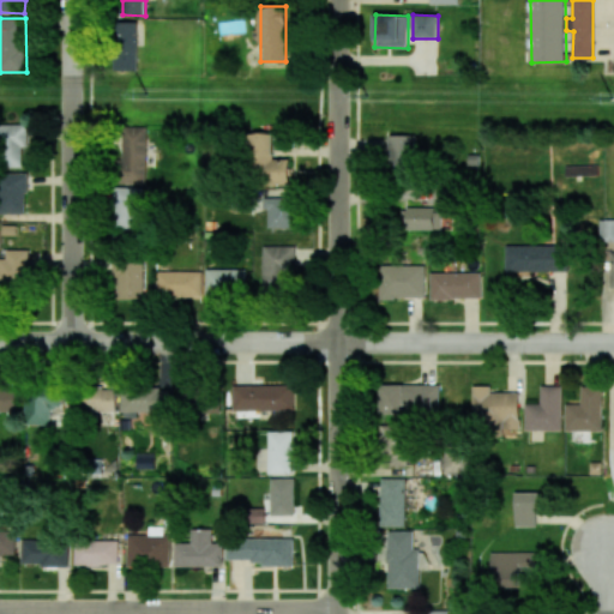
[(138,23),(116,22),(115,70),(136,71),(138,23)]
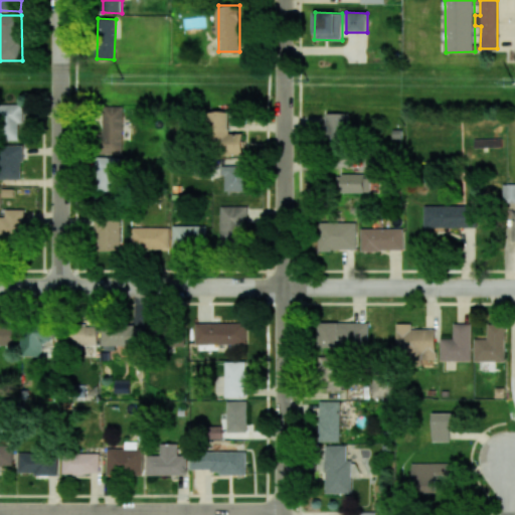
[(18,123),(23,123),(23,104),(0,104),(0,124),(0,141),(19,140),(18,123)]
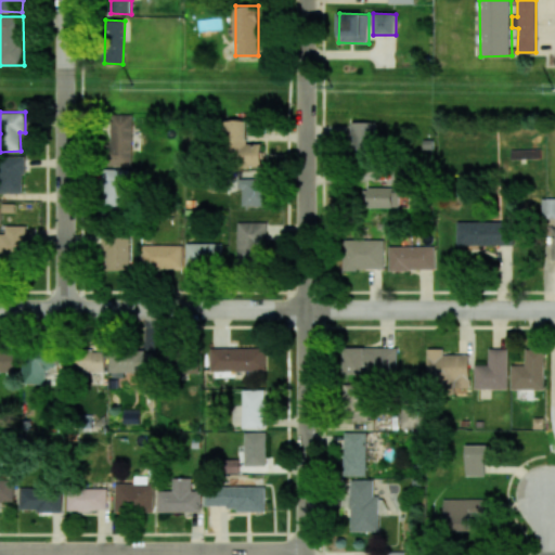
[(131,166),(132,114),(110,114),(108,166),(131,166)]
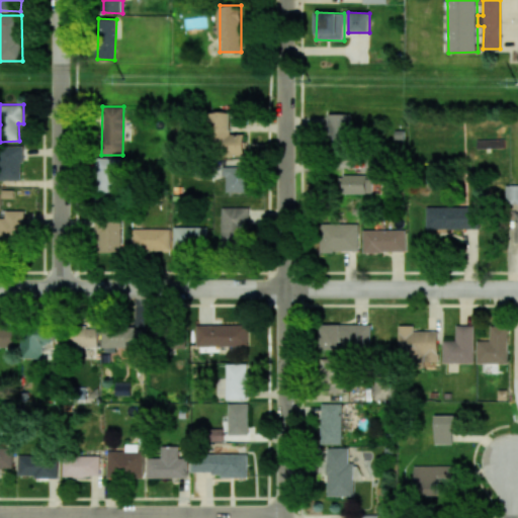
[(230,111),(210,112),(211,156),(244,155),(244,134),(231,134),(230,111)]
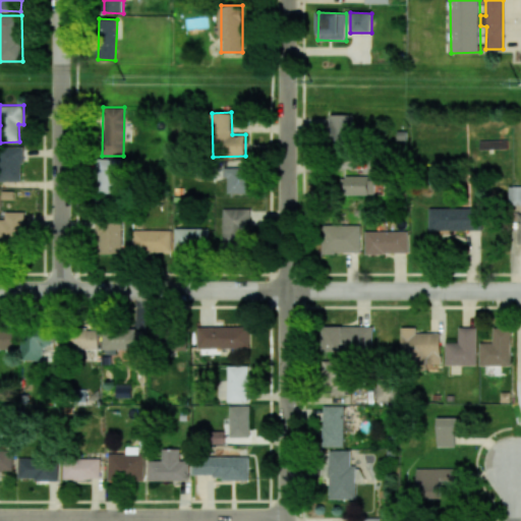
[(352,114),(331,115),(332,146),(352,146),(352,114)]
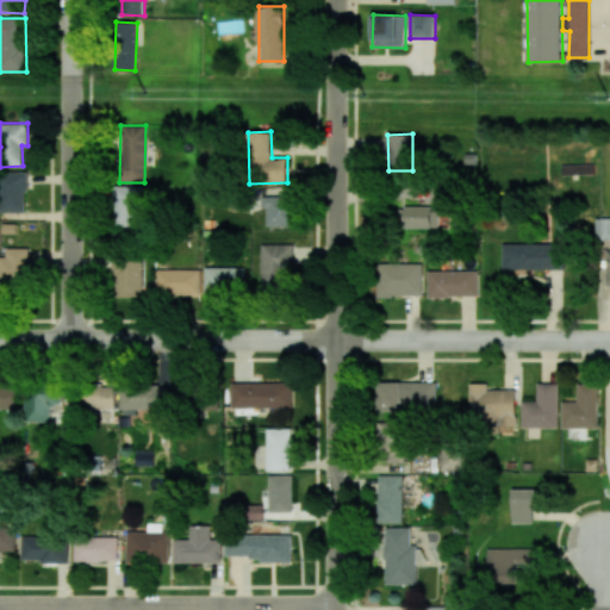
[(0,212),(25,213),(26,173),(0,172),(0,212)]
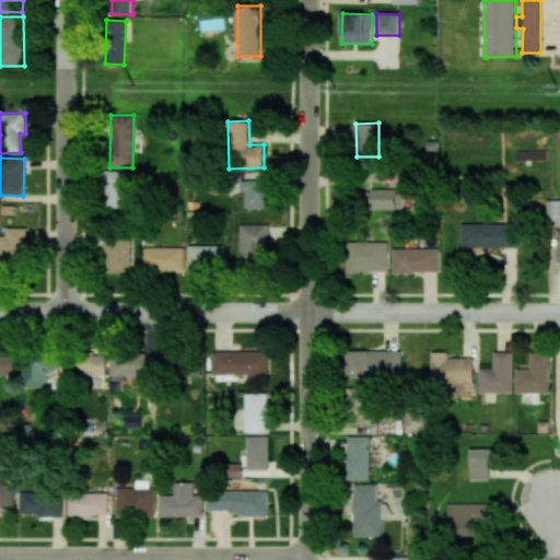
[(131,172),(106,171),(106,207),(130,208),(131,172)]
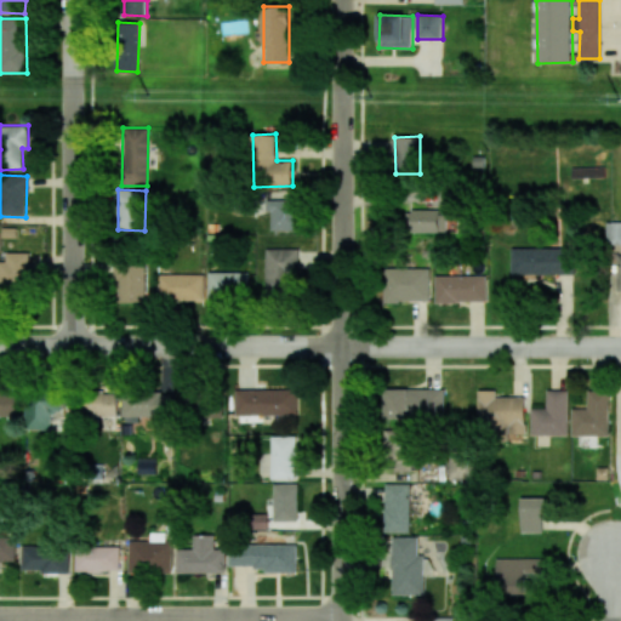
[(271,231),(297,231),(297,200),(266,199),(266,211),(271,211),(271,231)]
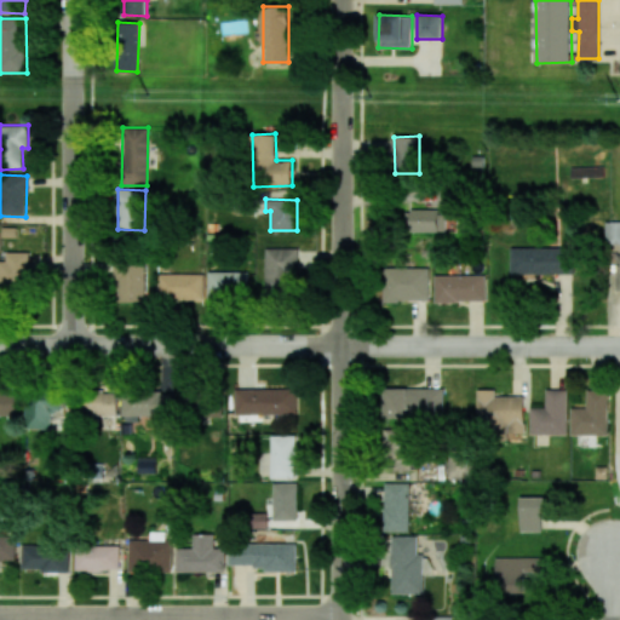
[(411,231),(445,233),(445,210),(412,210),(411,231)]
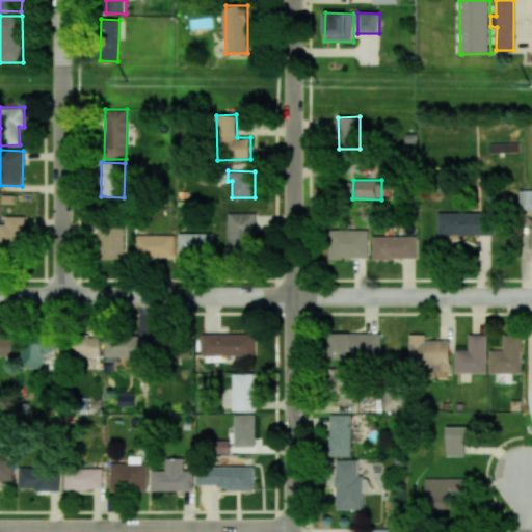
[(519,209),(531,209),(531,190),(519,190),(519,209)]
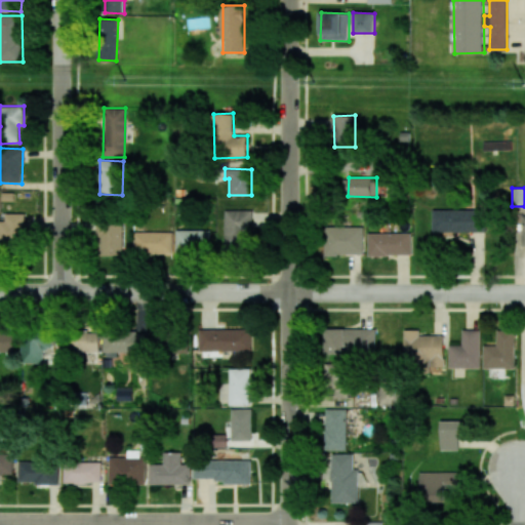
[(432,232),(483,231),(483,209),(432,210),(432,232)]
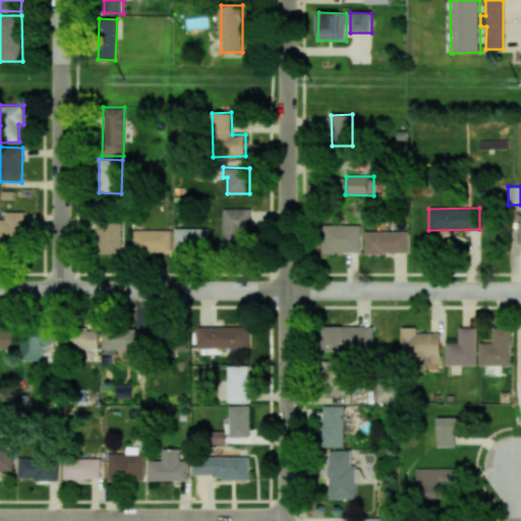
[(249,209),(223,210),(223,248),(240,247),(240,240),(249,240),(249,209)]
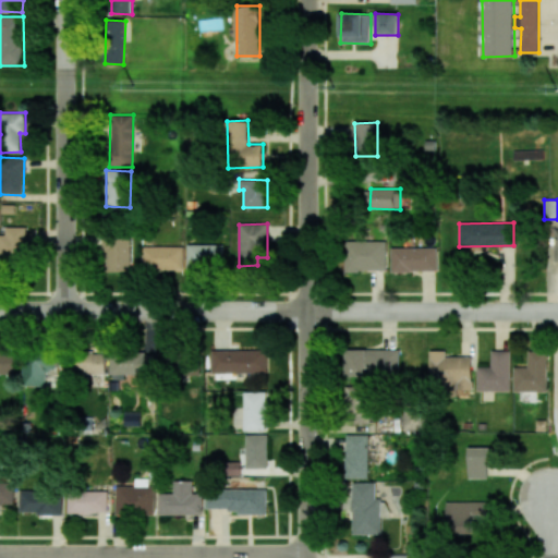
[(0,234),(0,259),(25,261),(26,227),(5,227),(5,234),(0,234)]
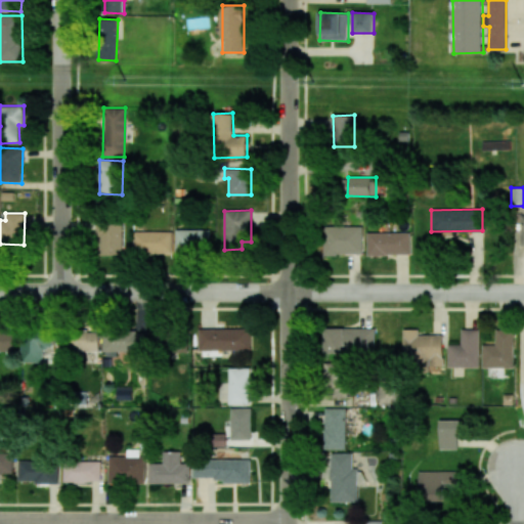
[(99,256),(123,255),(122,222),(97,223),(99,256)]
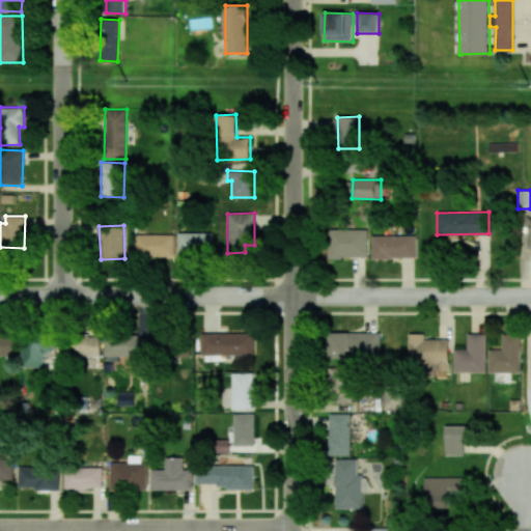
[(367,229),(328,229),(328,258),(367,257),(367,229)]
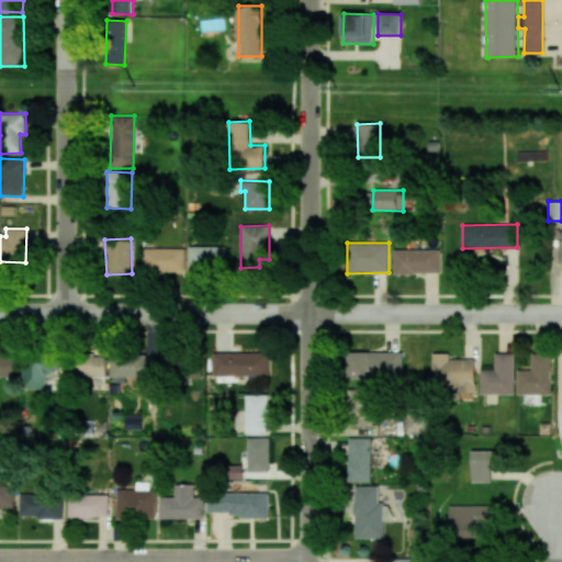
[(225,247),(189,246),(189,270),(224,270),(225,247)]
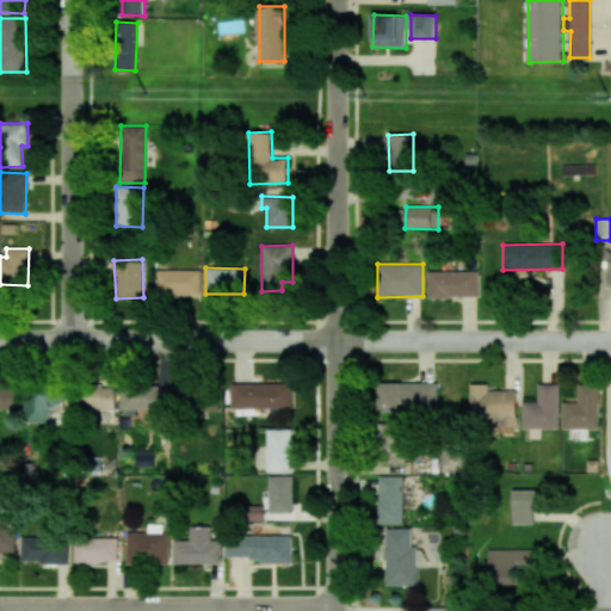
[(199,270),(155,271),(156,296),(201,295),(199,270)]
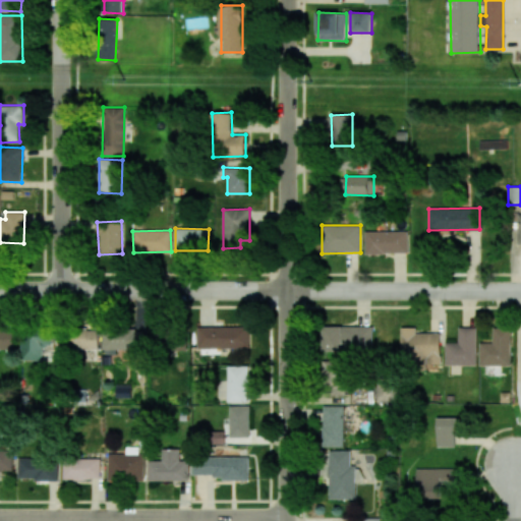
[(407,231),(364,231),(364,253),(407,253),(407,231)]
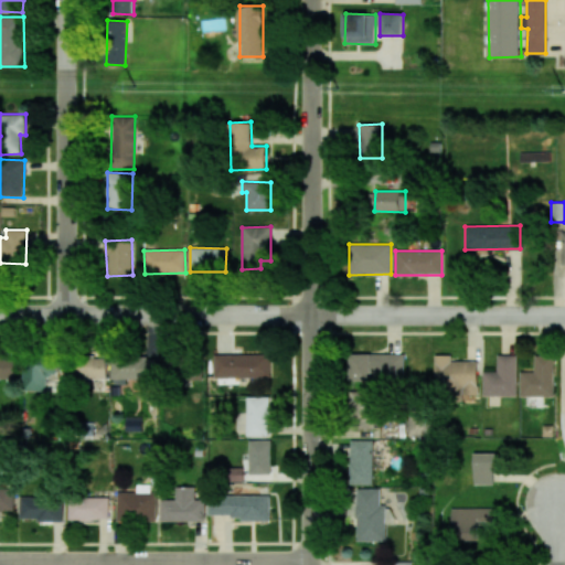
[(0,377),(16,379),(16,354),(0,353),(0,377)]
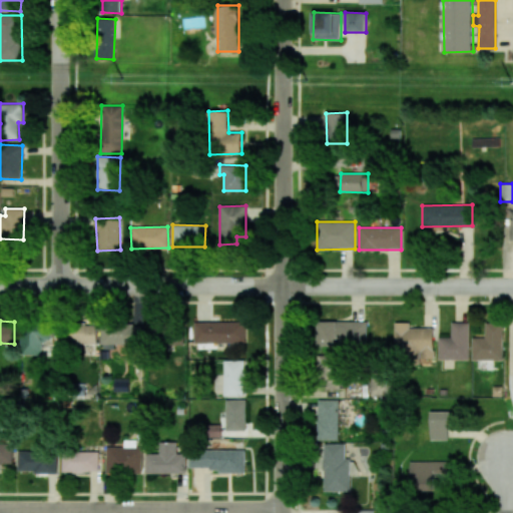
[(367,322),(317,321),(317,345),(367,345),(367,322)]
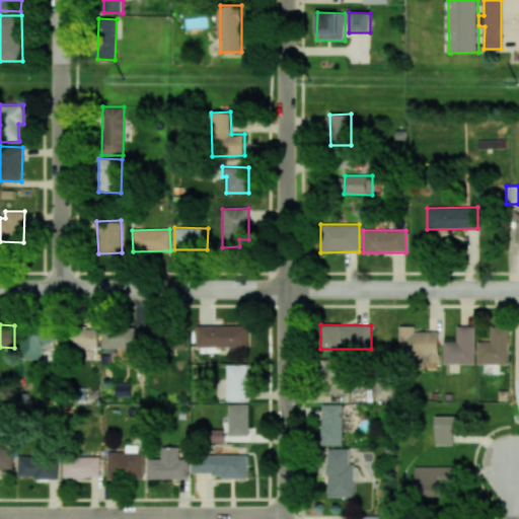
[(151,345),(169,343),(168,325),(150,326),(151,345)]
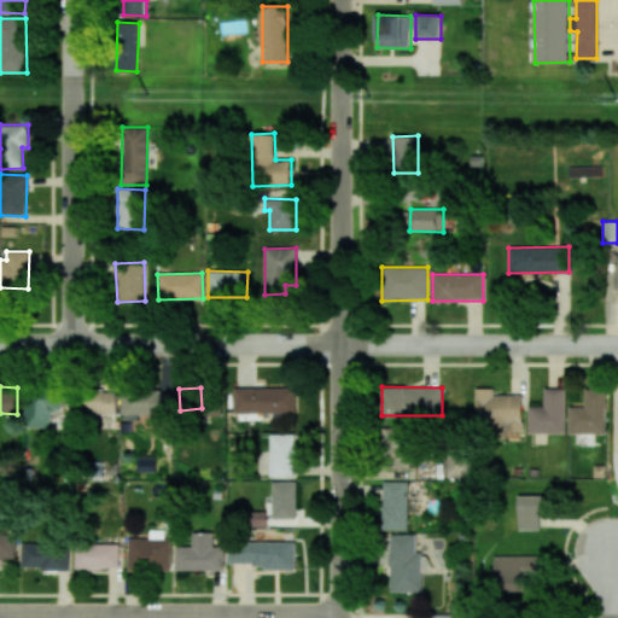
[(234,389),(234,414),(296,413),(296,388),(234,389)]
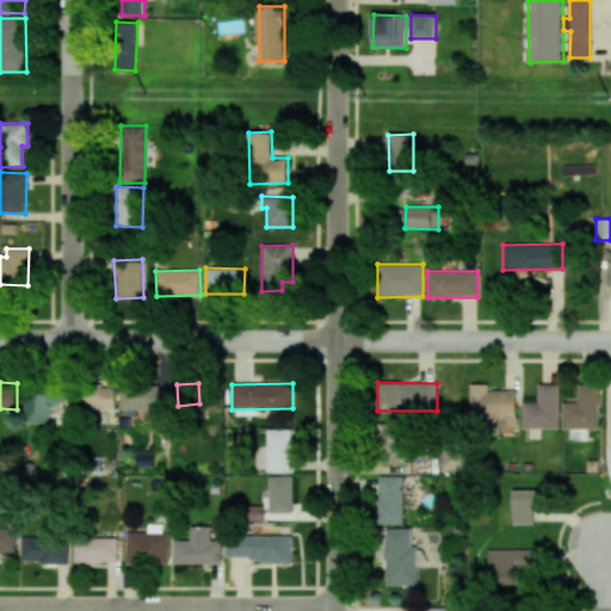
[(516,390),(488,390),(487,384),(470,384),(471,426),(516,425),(516,390)]
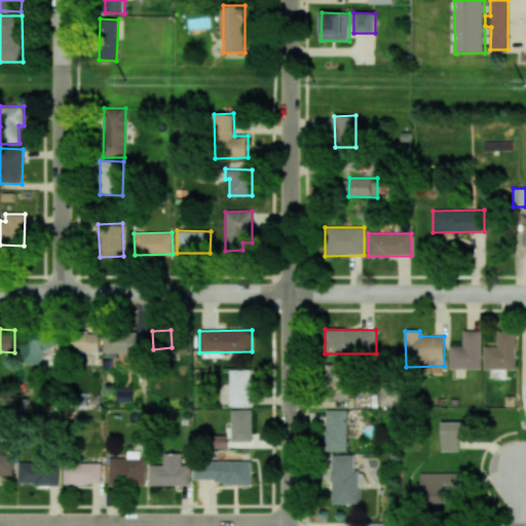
[(449,346),(449,369),(481,369),(481,331),(463,331),(463,346),(449,346)]
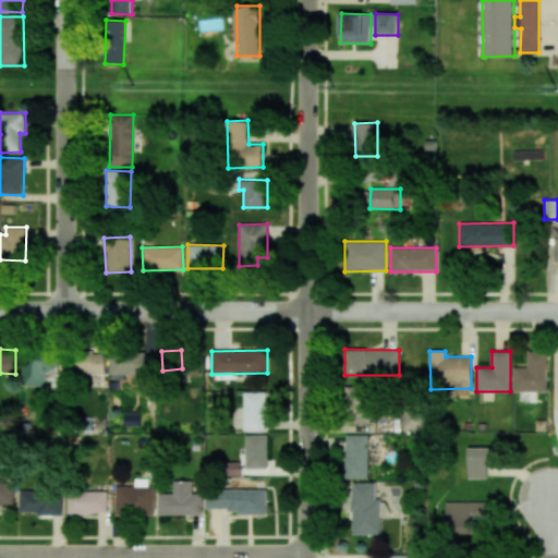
[(105,352),(60,354),(60,375),(106,374),(105,352)]
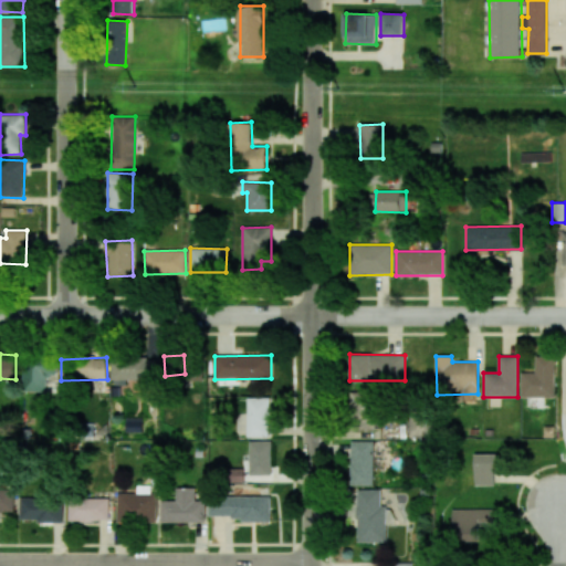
[(156,380),(157,358),(113,357),(112,385),(126,386),(126,379),(156,380)]
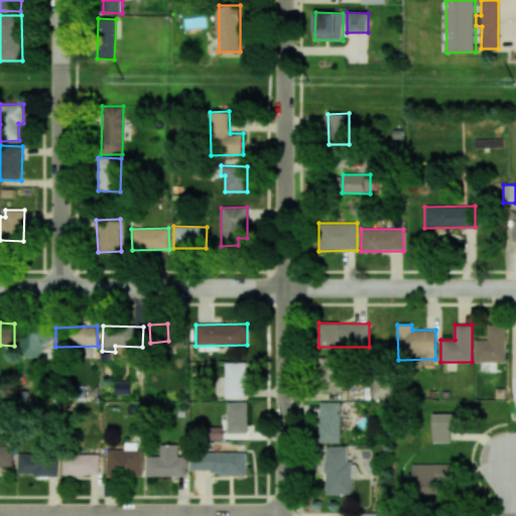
[(475,362),(505,363),(506,326),(488,326),(488,340),(475,340),(475,362)]
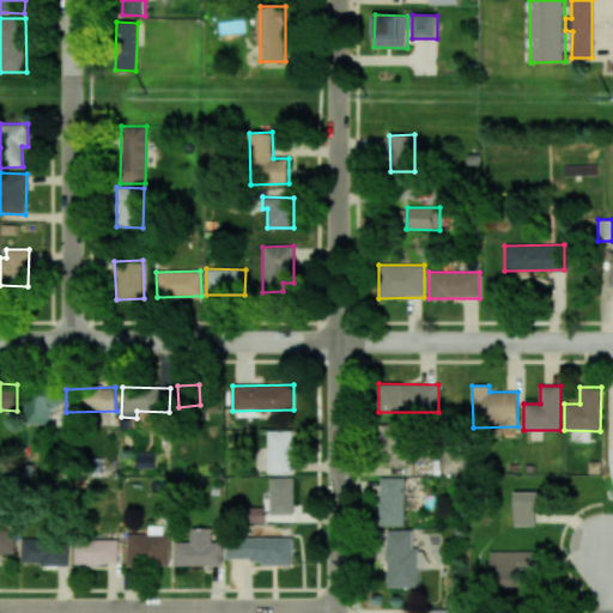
[(25,424),(50,424),(50,406),(61,406),(61,392),(26,392),(25,424)]
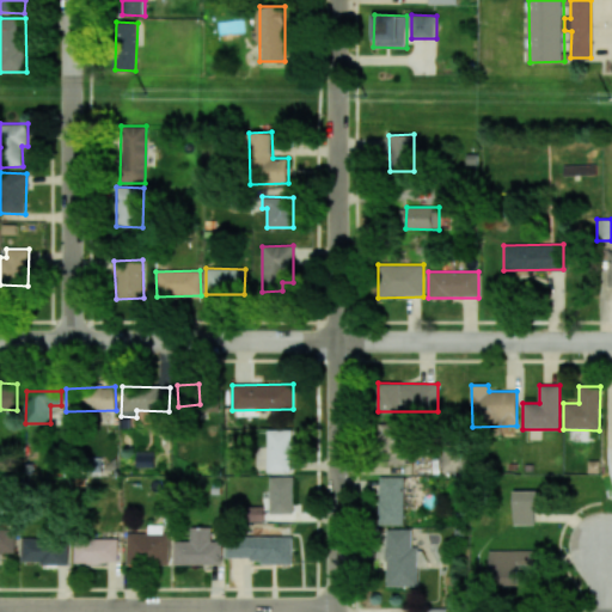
[(377,465),(404,466),(405,426),(378,424),(377,465)]
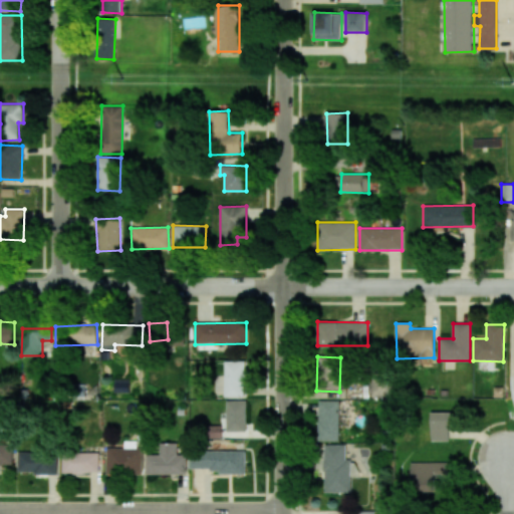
[(224,397),(245,397),(246,361),(225,360),(224,397)]
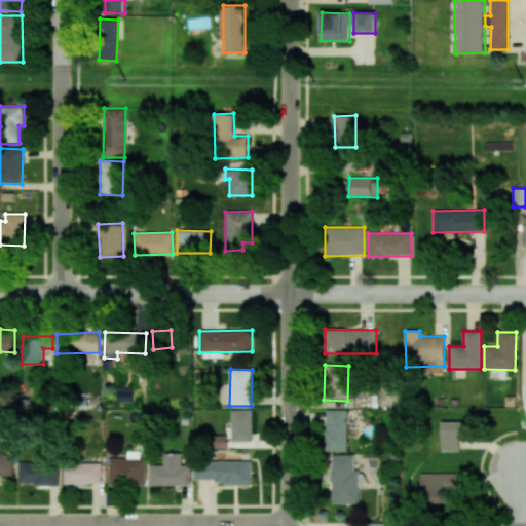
[(117,402),(133,401),(132,388),(116,388),(117,402)]
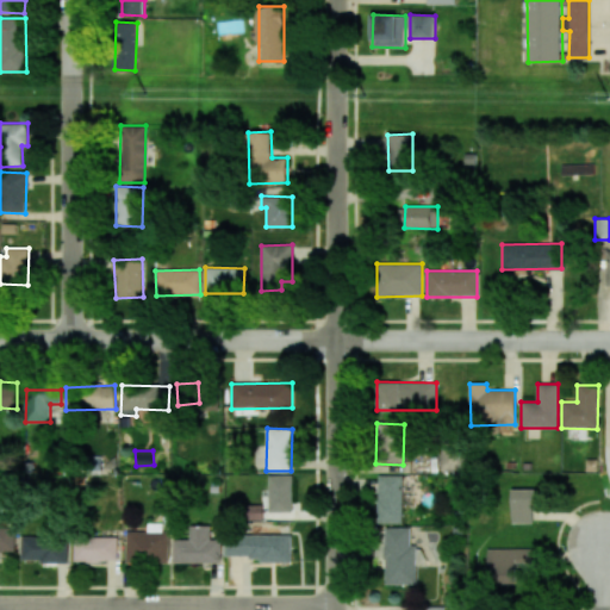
[(402,523),(403,475),(378,474),(378,523),(402,523)]
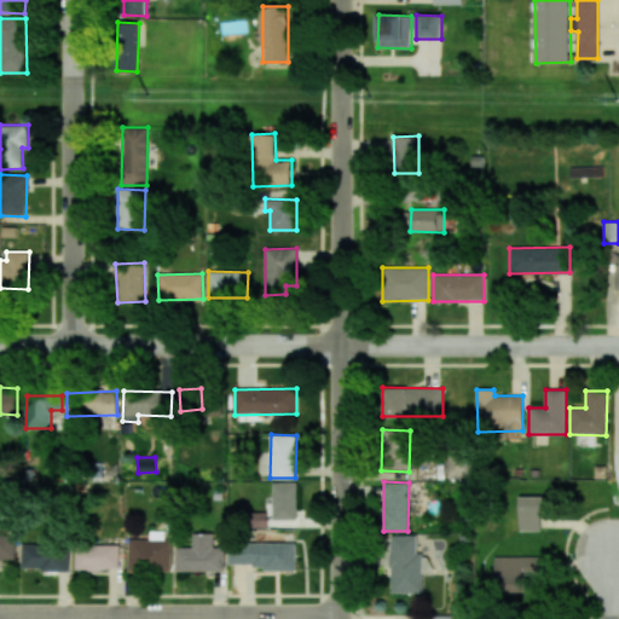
[(273,520),(298,519),(296,482),(272,482),(273,520)]
